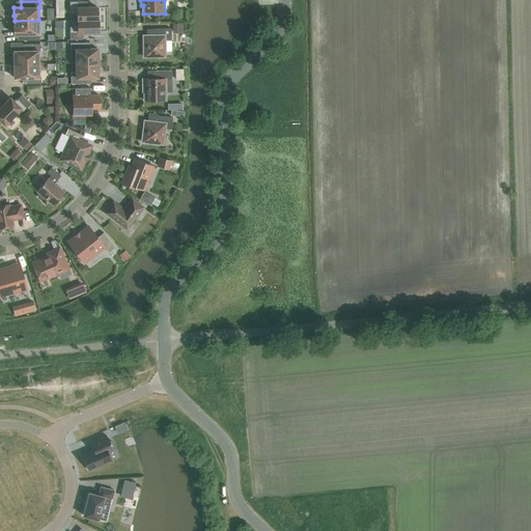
[(78,20),(98,19),(98,7),(78,7),(78,1),(70,1),(70,14),(78,14),(78,20)]
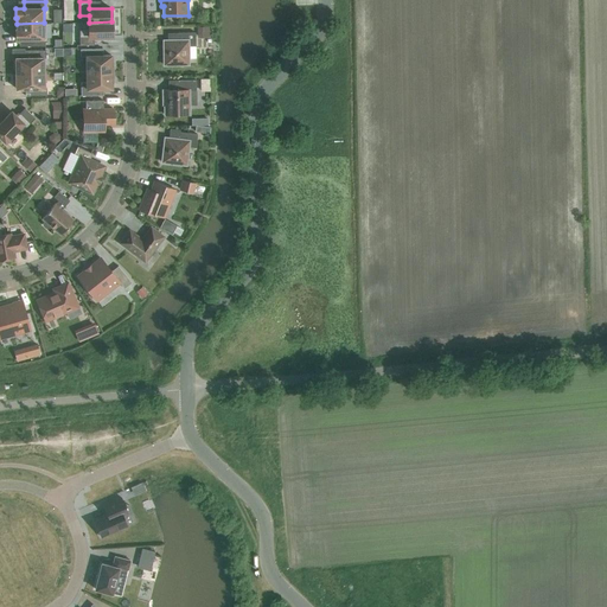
[(113,21),(112,21),(89,23),(89,30),(80,31),(80,45),(94,45),(94,37),(113,37),(113,21)]
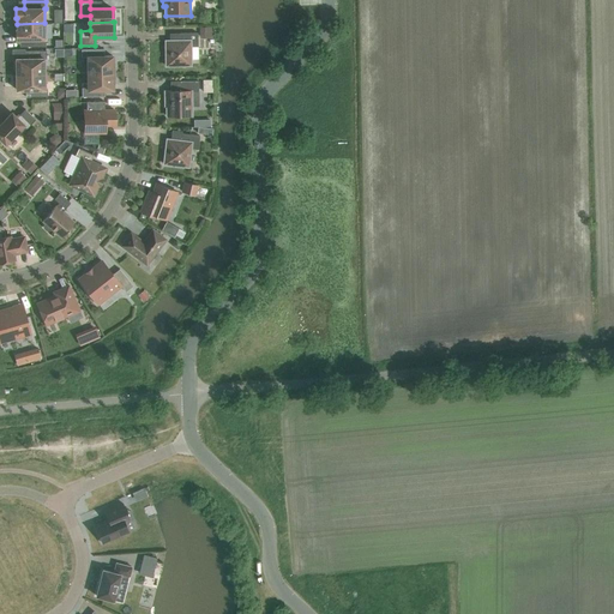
[(44,23),(17,24),(17,30),(16,30),(16,40),(26,40),(26,47),(47,46),(46,38),(44,38),(44,23)]
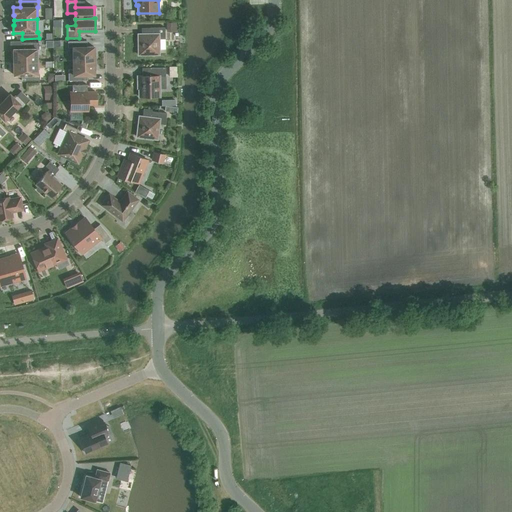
[(178,21),(169,21),(170,33),(179,32),(178,21)]
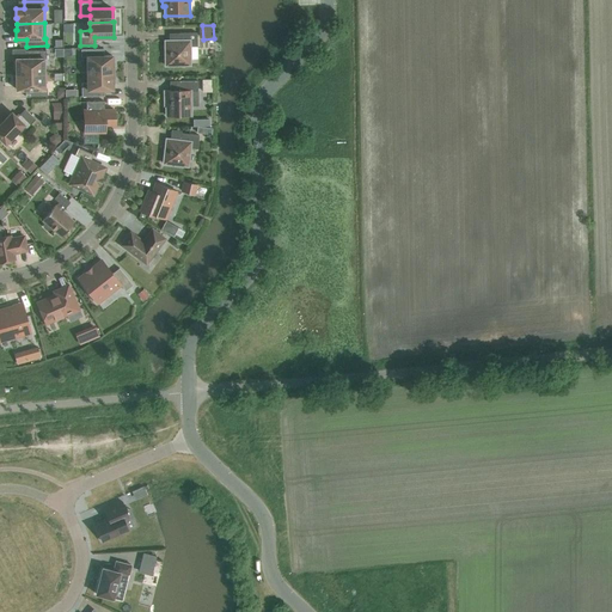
[(197,47),(197,34),(179,34),(179,41),(165,41),(165,66),(190,66),(190,47),(197,47)]
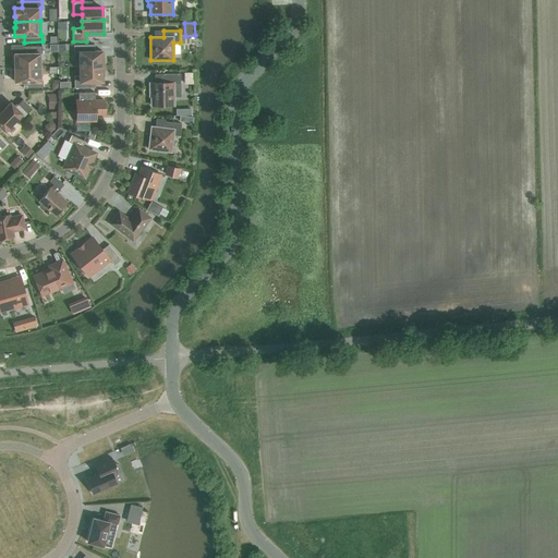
[(80,52),(80,65),(105,65),(105,57),(102,56),(102,51),(95,51),(95,45),(74,45),(74,52),(80,52)]
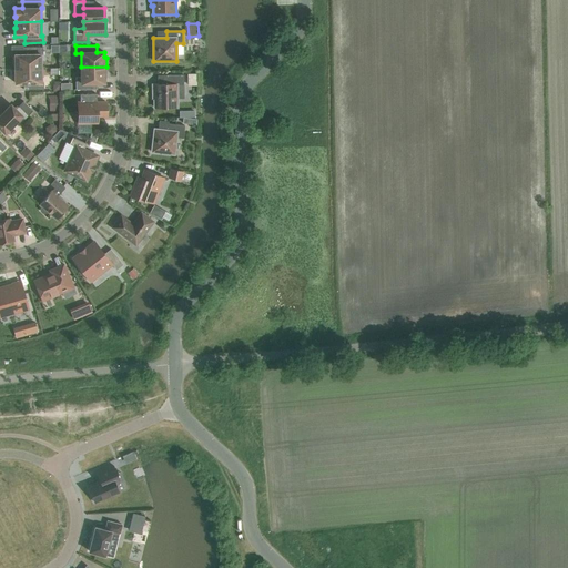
[(16,69),(41,69),(41,54),(43,54),(43,48),(23,48),(23,54),(14,54),(16,69)]
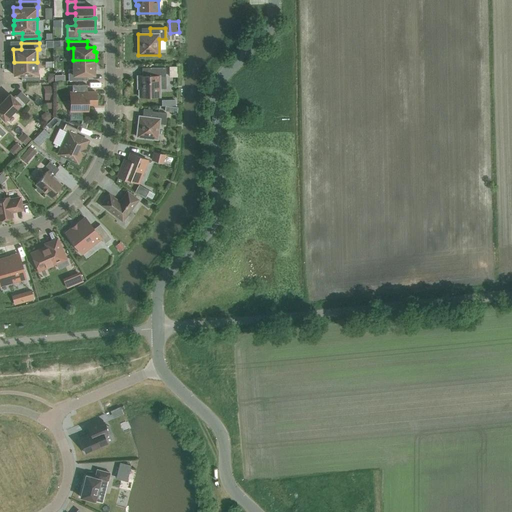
[(97,69),(96,60),(73,60),(73,69),(68,69),(68,80),(87,80),(87,75),(94,75),(94,71),(97,69)]
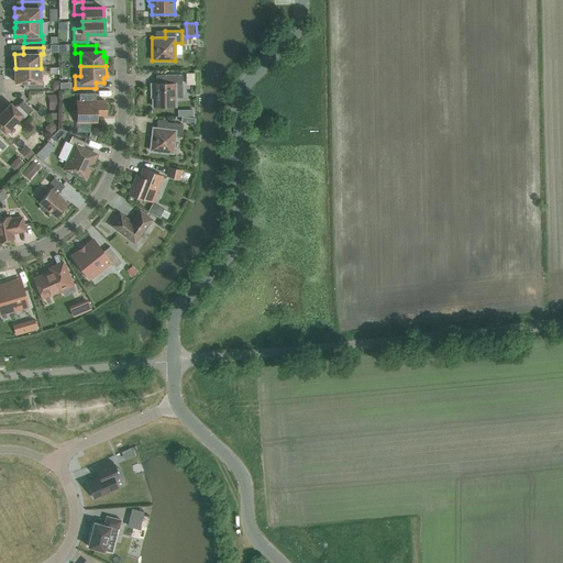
[(41,68),(15,68),(15,83),(23,83),(23,89),(43,89),(43,81),(41,81),(41,68)]
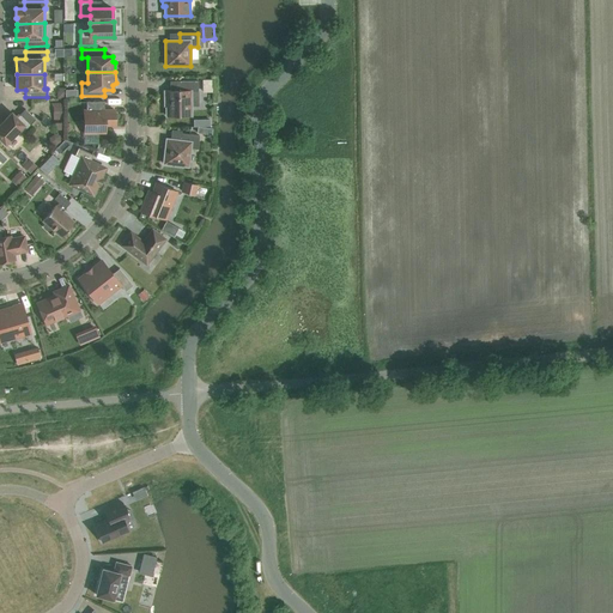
[(82,91),(82,74),(68,74),(70,91),(82,91)]
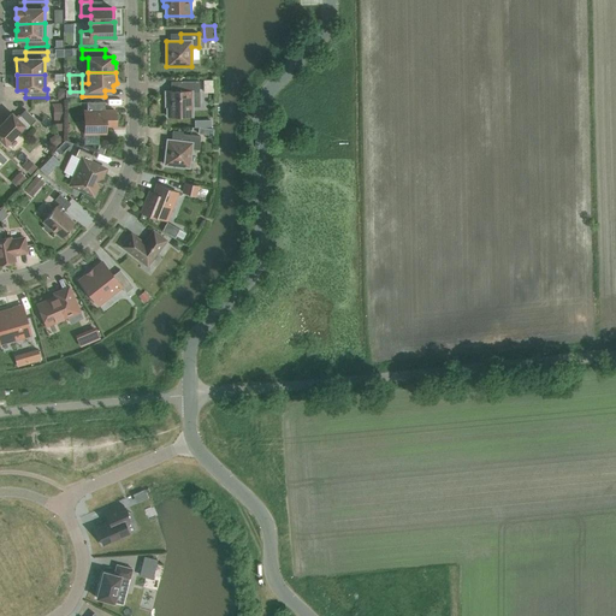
[(200,92),(199,81),(181,82),(182,92),(167,92),(167,100),(165,100),(165,107),(167,107),(167,117),(193,117),(193,92),(200,92)]
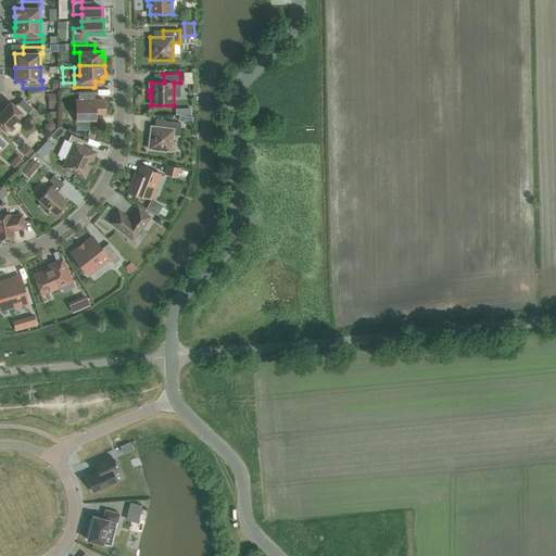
[(95,100),(95,92),(78,92),(78,101),(76,101),(77,121),(96,119),(96,113),(104,113),(104,100),(95,100)]
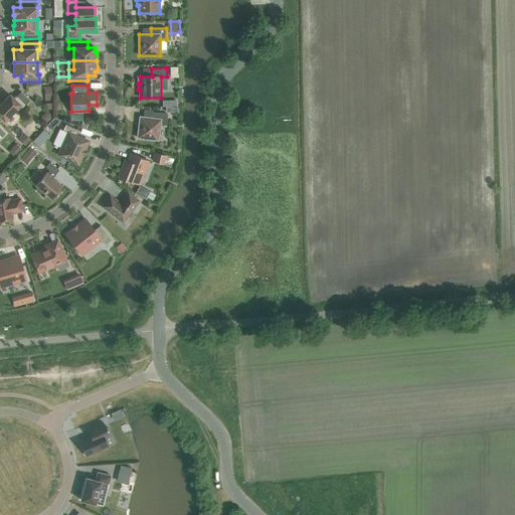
[(30,101),(21,92),(14,100),(10,95),(0,105),(0,116),(5,121),(15,111),(18,113),(30,101)]
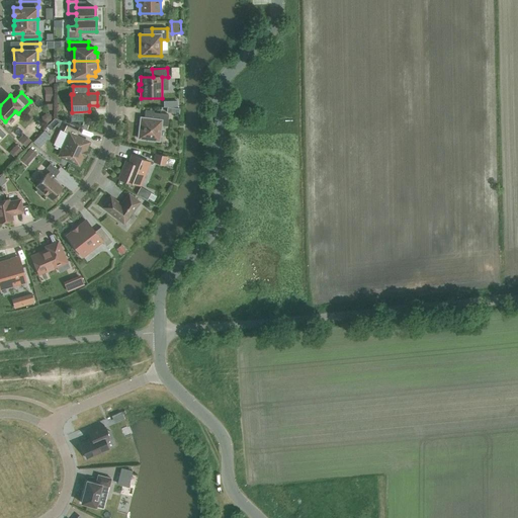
[(50,112),(44,117),(50,124),(56,118),(50,112)]
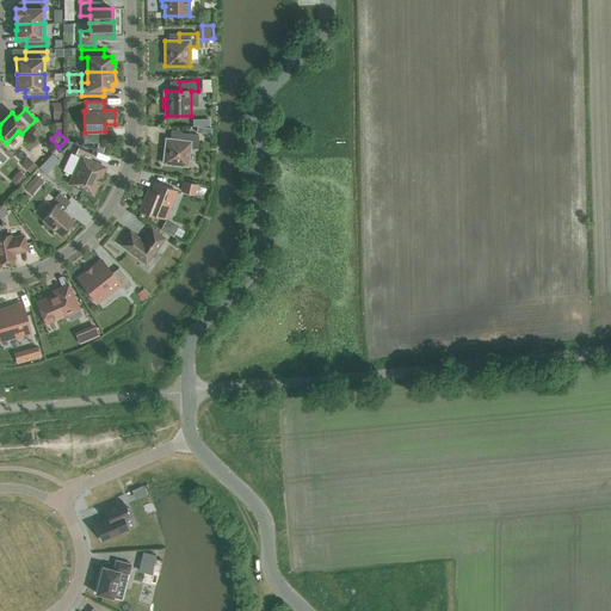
[(199,135),(181,134),(180,141),(166,139),(164,164),(187,166),(190,148),(197,149),(199,135)]
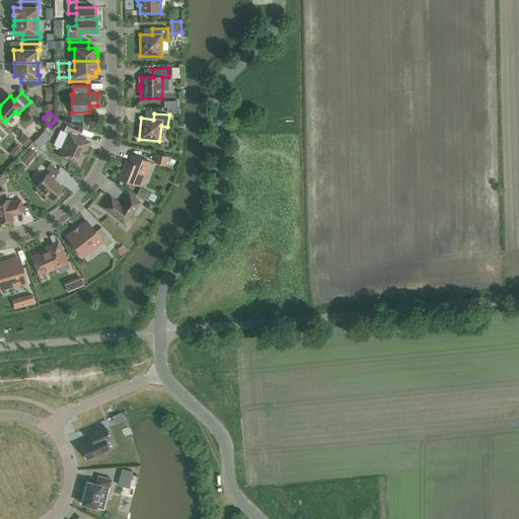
[(79,131),(67,126),(64,132),(70,135),(67,140),(65,139),(61,148),(63,149),(60,156),(78,164),(88,142),(77,137),(79,131)]
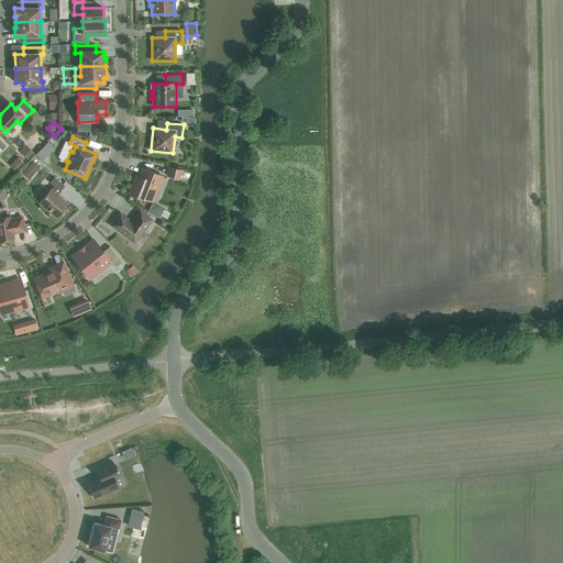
[(33,150),(25,155),(30,159),(36,154),(33,150)]
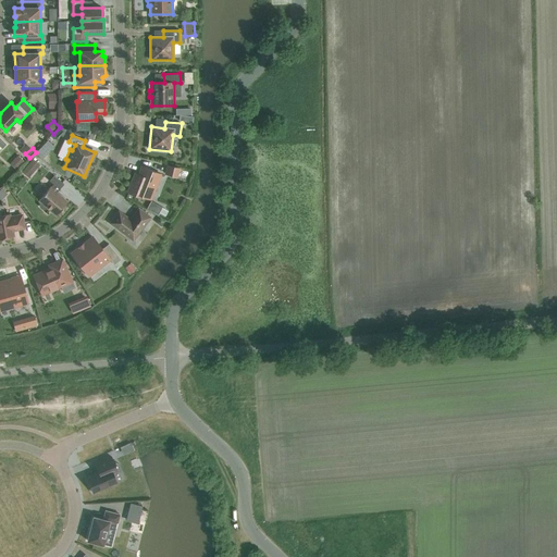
[(24,162),(19,156),(10,164),(16,170),(24,162)]
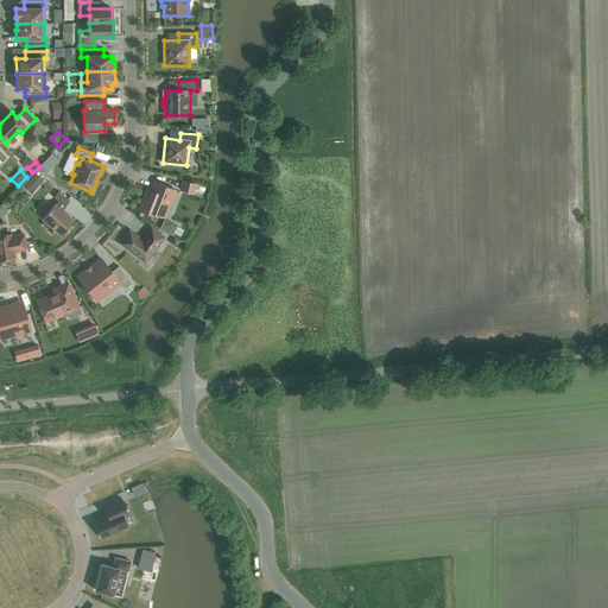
[(38,173),(26,190),(36,196),(46,181),(38,173)]
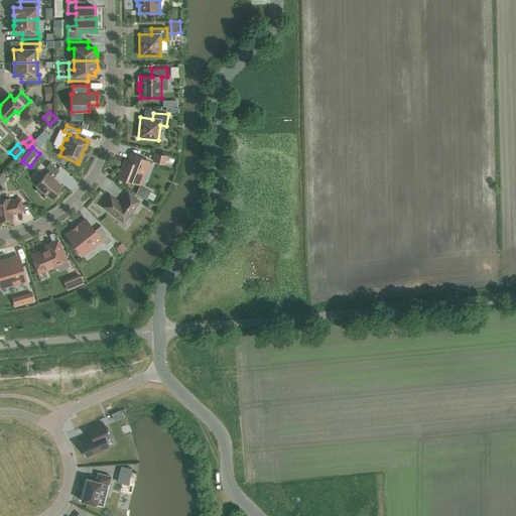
[(167,155),(155,152),(153,161),(164,164),(167,155)]
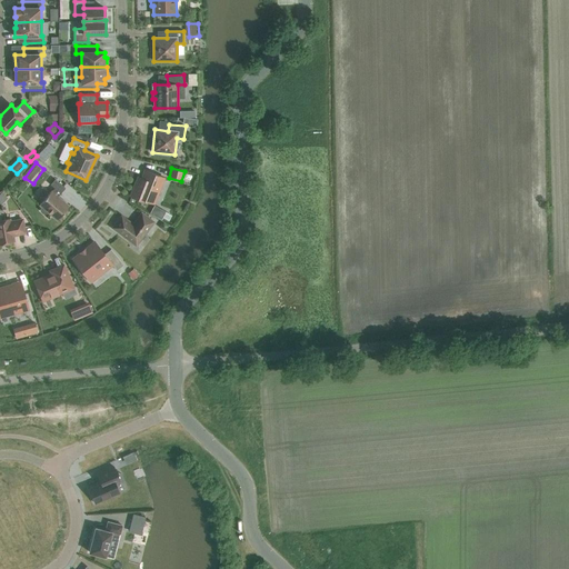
[(139,177),(137,182),(131,197),(142,201),(143,199),(152,202),(157,191),(158,192),(161,185),(160,183),(162,178),(147,171),(143,179),(139,177)]
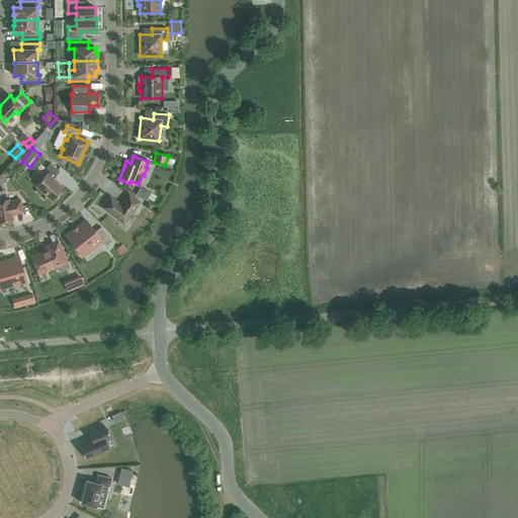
[(60,171),(51,163),(47,168),(50,171),(48,174),(47,174),(36,186),(38,188),(37,190),(38,191),(40,193),(42,194),(44,193),(53,200),(63,188),(53,179),(60,171)]
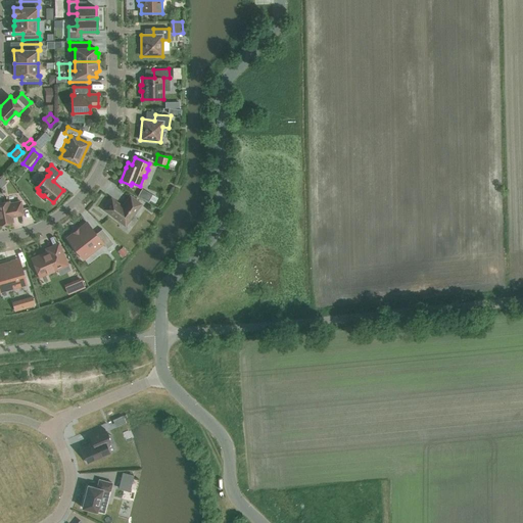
[(141,188),(137,196),(147,202),(152,194),(141,188)]
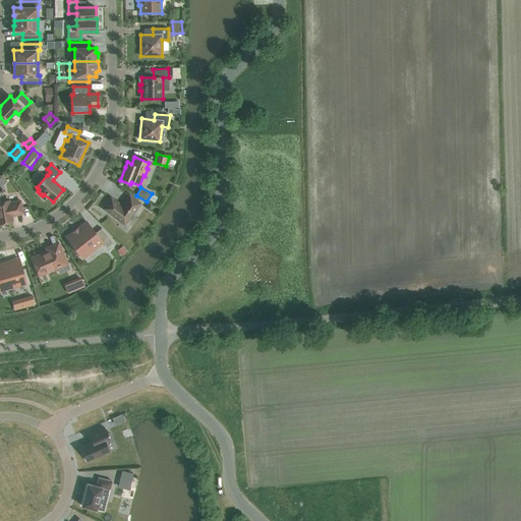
[(140,204),(130,195),(122,206),(111,198),(104,209),(124,225),(140,204)]
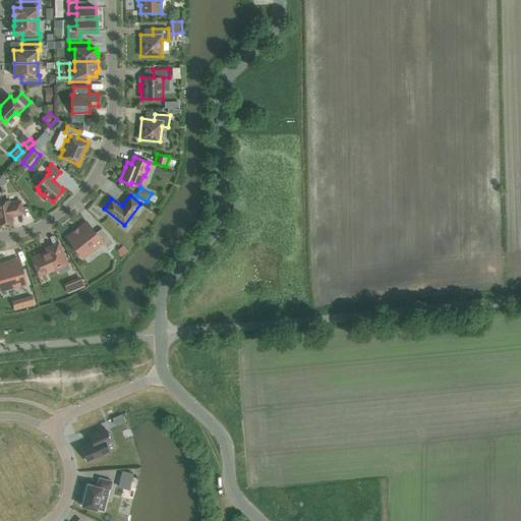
[(9,204),(9,200),(0,201),(0,223),(12,221),(11,216),(22,214),(20,201),(9,204)]
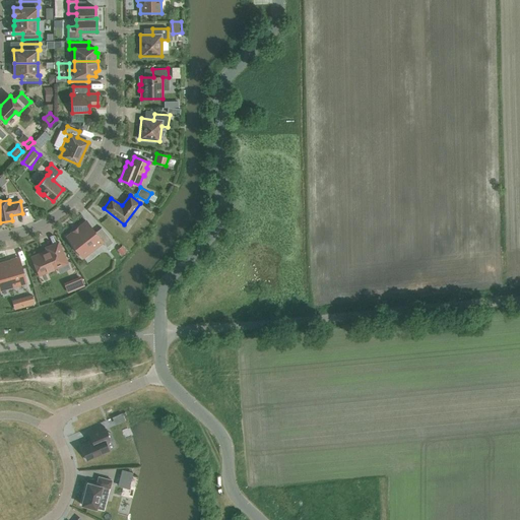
[(95,233),(86,221),(67,237),(82,257),(103,242),(107,247),(113,242),(102,228),(95,233)]
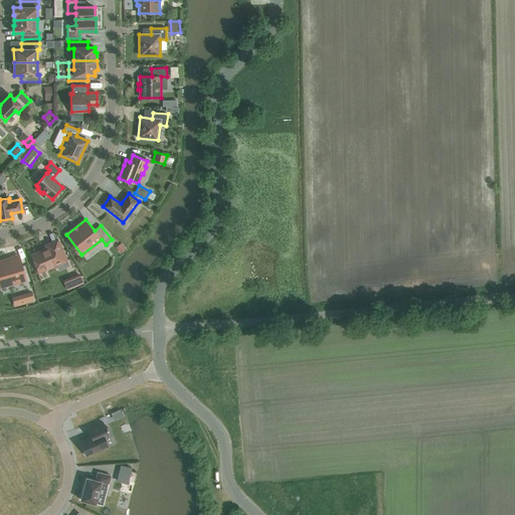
[(123,243),(118,247),(123,253),(128,249),(123,243)]
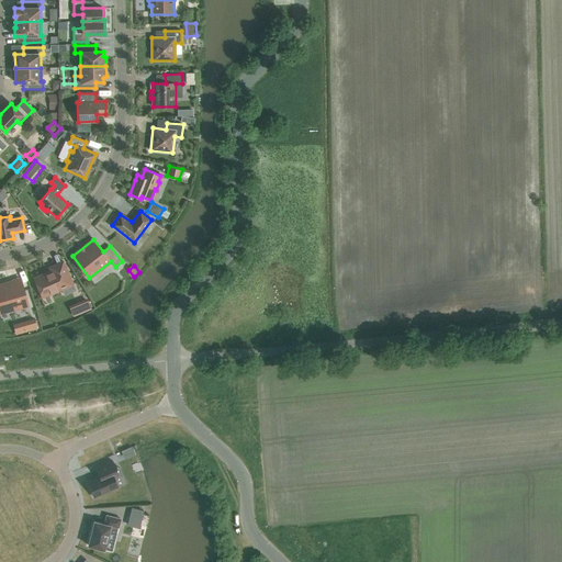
[(47,272),(34,278),(43,298),(62,289),(64,295),(76,290),(74,285),(72,284),(65,267),(47,274),(47,272)]
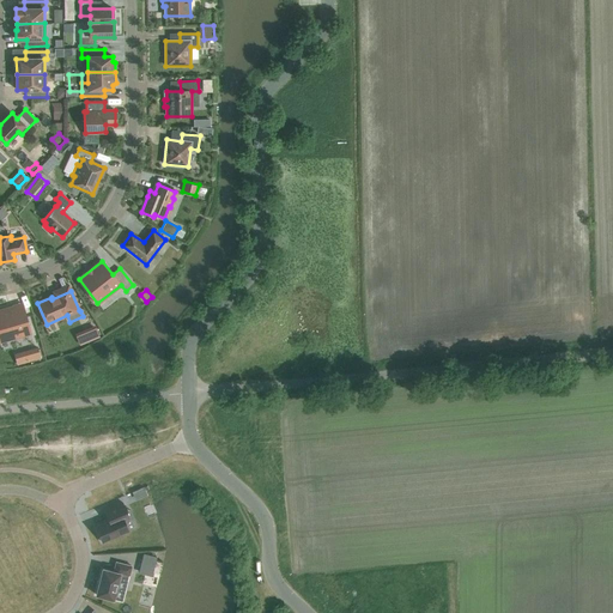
[(0,341),(31,333),(23,304),(0,310),(0,341)]
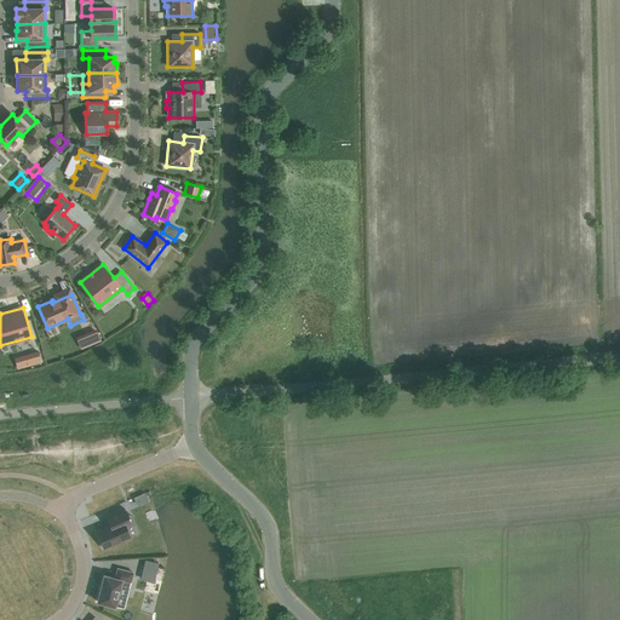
[(101,340),(96,329),(86,333),(91,345),(101,340)]
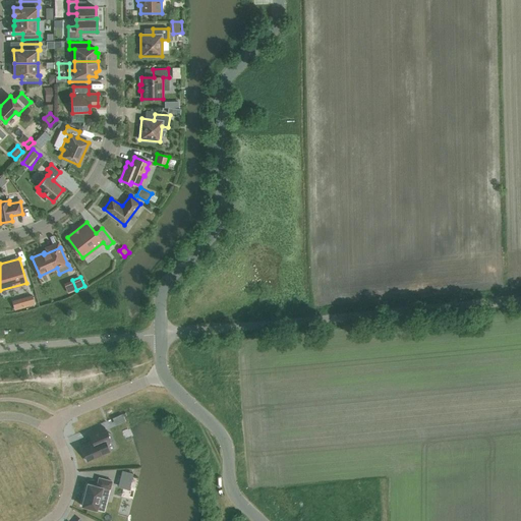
[(93,442),(80,447),(87,460),(109,451),(104,438),(108,436),(104,427),(89,433),(93,442)]
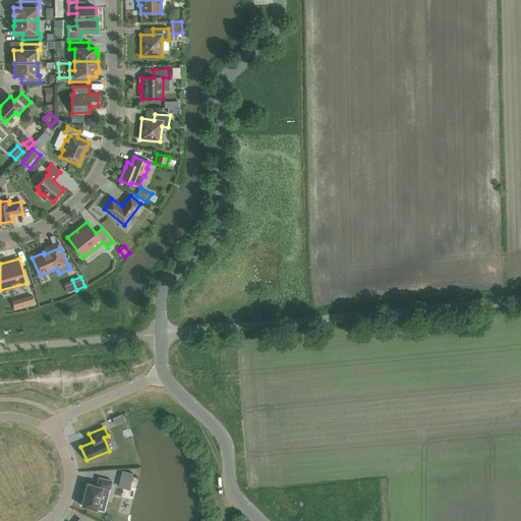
[(88,483),(81,506),(96,510),(101,491),(109,494),(112,481),(99,477),(97,485),(88,483)]
